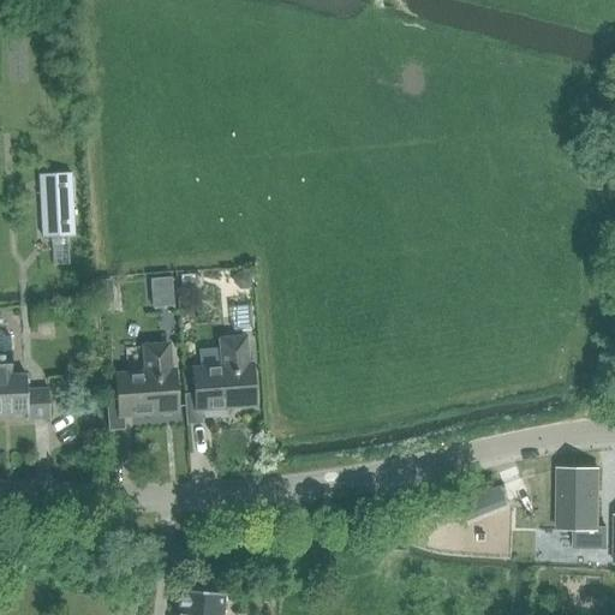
[(76,236),(72,173),(39,175),(42,238),(76,236)]
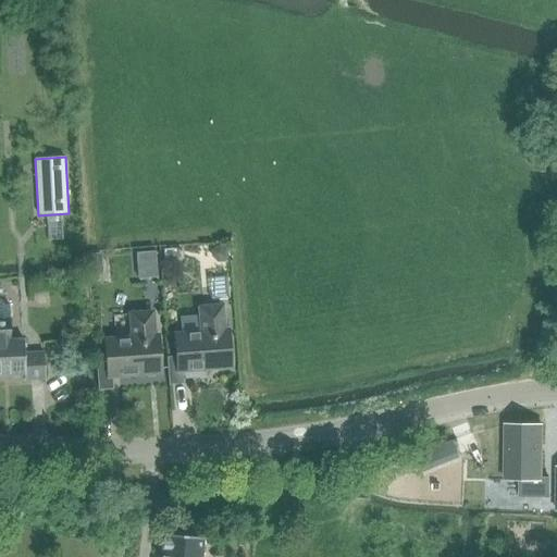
[(168,356),(170,383),(183,382),(182,369),(231,366),(227,334),(223,334),(221,306),(200,307),(201,333),(175,334),(176,356),(168,356)]
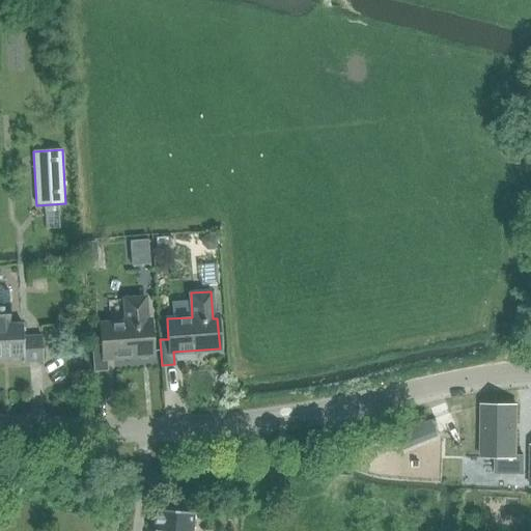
[(126,322),(100,324),(102,344),(92,344),(93,369),(107,369),(107,357),(154,354),(151,325),(146,325),(144,297),(124,298),(126,322)]
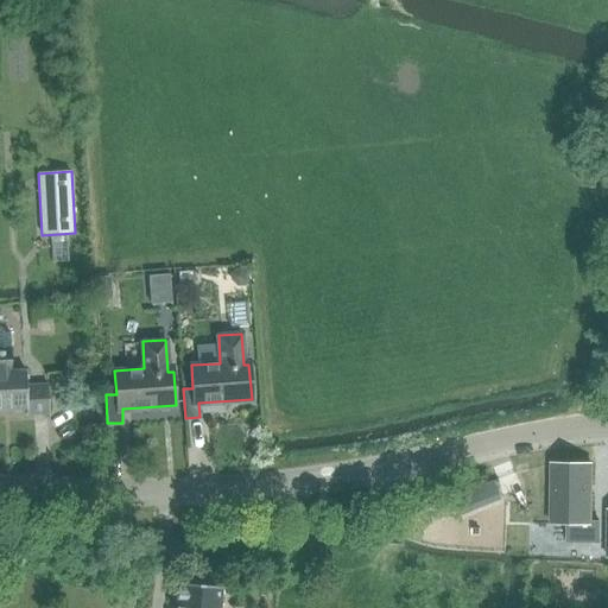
[(0,409),(27,409),(27,416),(49,415),(48,384),(26,385),(26,371),(11,371),(10,347),(0,347),(0,409)]
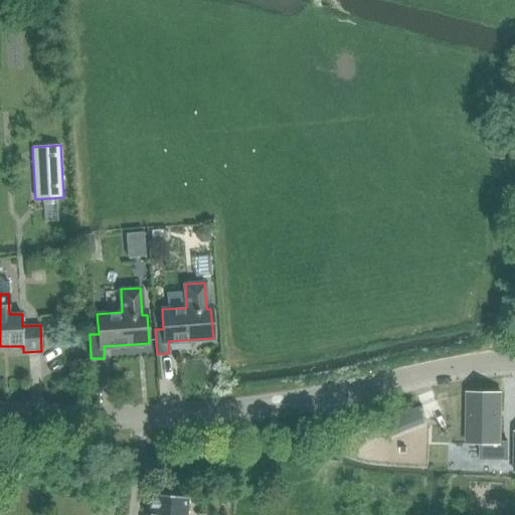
[(468,392),(467,444),(481,444),(481,460),(508,460),(508,442),(501,442),(502,393),(468,392)]
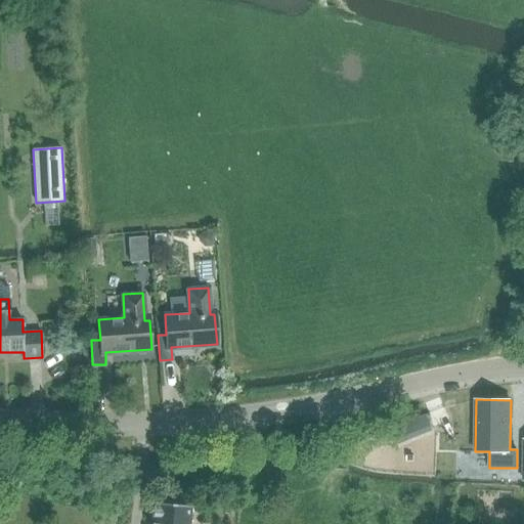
[(373,433),(370,428),(364,430),(366,436),(373,433)]
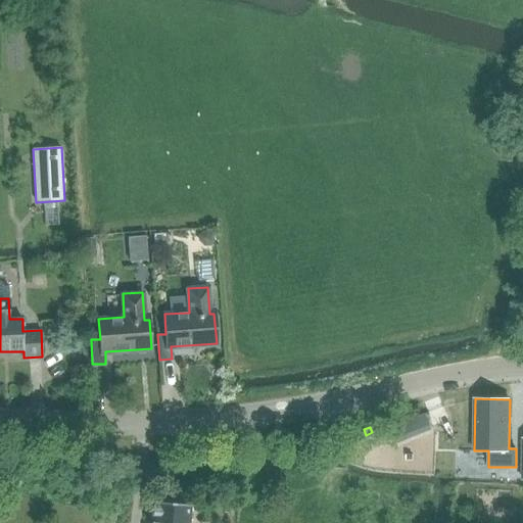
[(153,501),(150,522),(189,522),(192,505),(153,501)]
